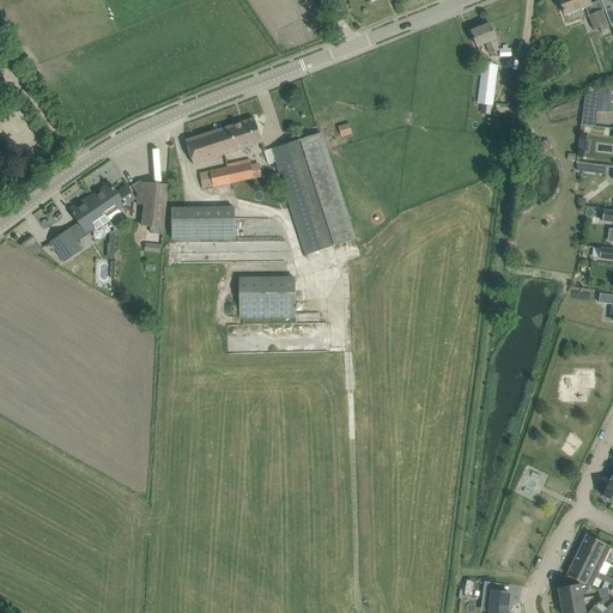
[(559,0),(563,10),(562,10),(563,12),(564,12),(565,14),(566,14),(568,16),(576,12),(575,11),(584,7),(594,31),(600,29),(602,35),(610,32),(608,29),(607,26),(601,11),(594,13),(590,4),(588,0),(559,0)]
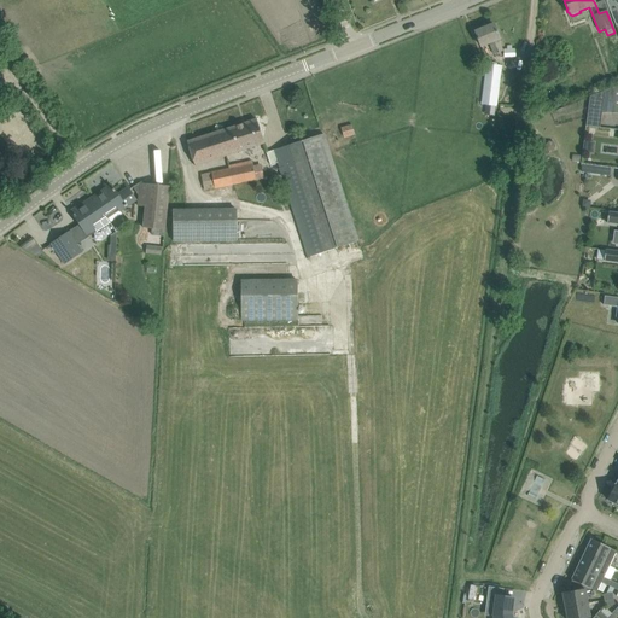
[(617,0),(608,0),(606,1),(616,25),(617,24),(617,0)]
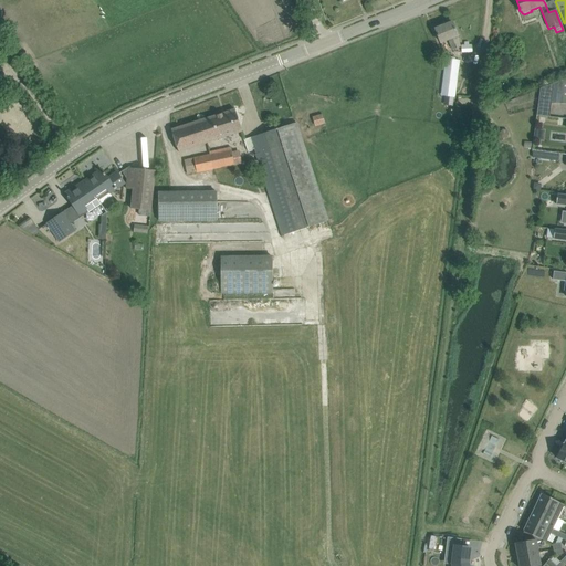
[(452,22),(435,29),(439,39),(440,43),(449,40),(453,51),(461,48),(457,37),(458,37),(452,22)]
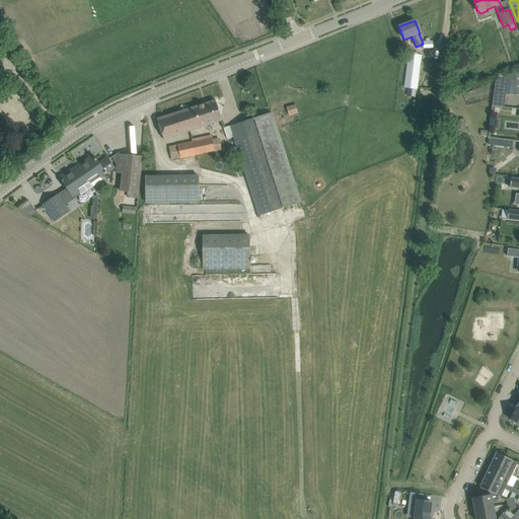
[(426,42),(423,42),(423,48),(433,48),(433,41),(430,42),(430,39),(426,39),(426,42)]
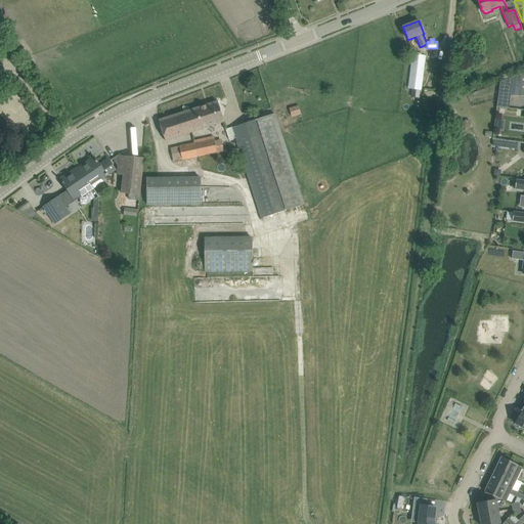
[(412,54),(408,89),(412,89),(421,90),(425,55),(412,54)]
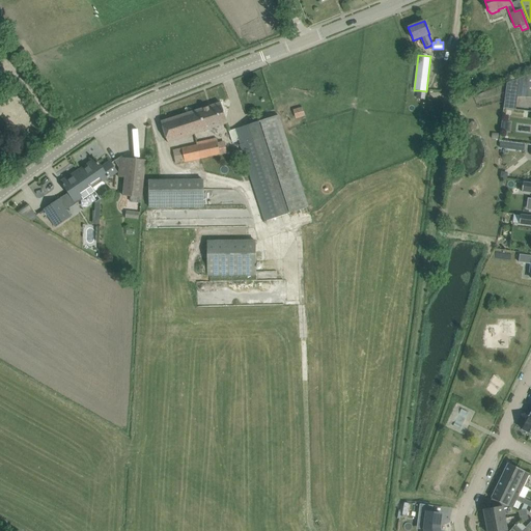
[(516,98),(527,98),(527,76),(520,78),(516,98)]
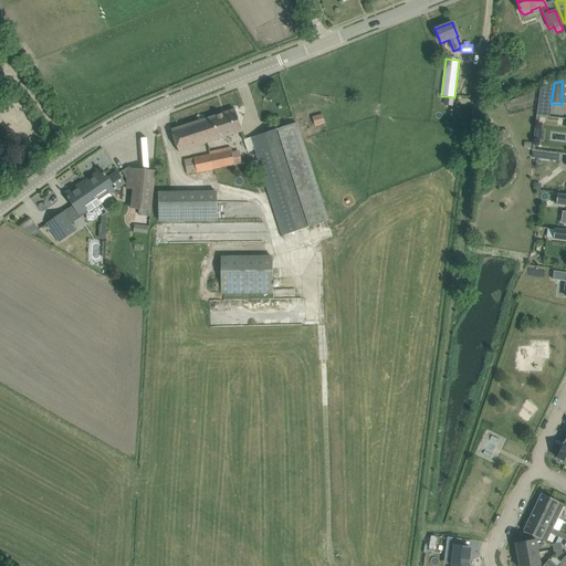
[(541,87),(536,115),(549,116),(551,104),(554,83),(541,87)]
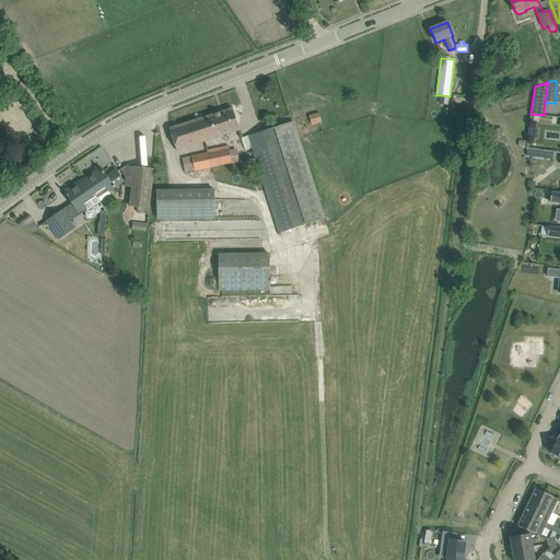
[(240,130),(236,119),(233,108),(170,128),(173,139),(176,150),(240,130)]
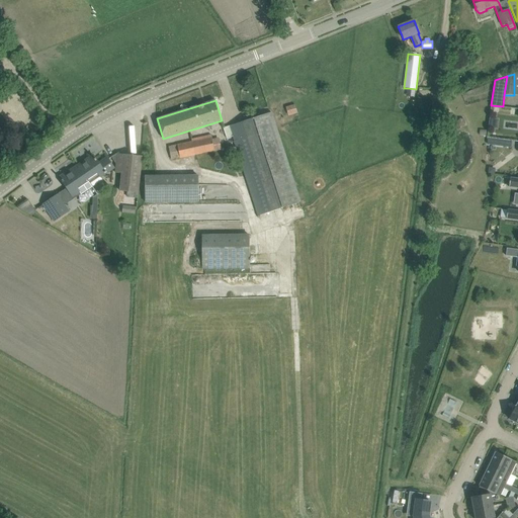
[(286,116),(295,113),(293,105),(284,107),(286,116)]
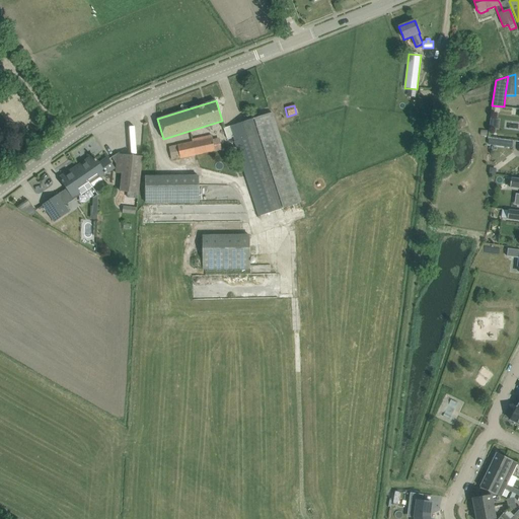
[(305,202),(275,112),(223,128),(229,147),(235,145),(258,217),(305,202)]
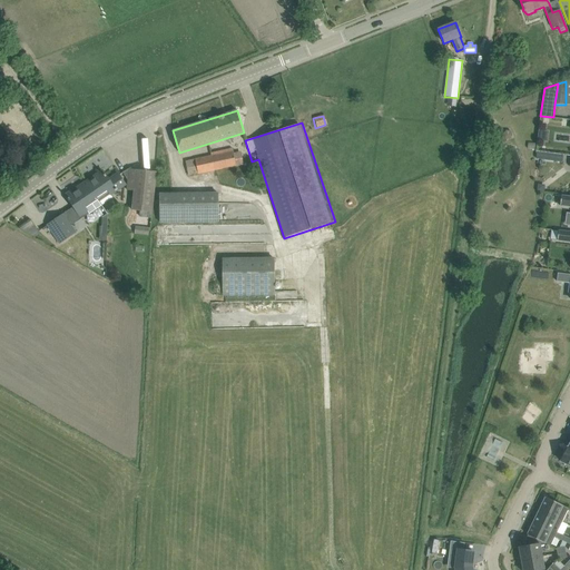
[(212,156),(195,159),(198,174),(238,165),(243,165),(242,158),(235,159),(234,153),(233,148),(210,153),(212,156)]
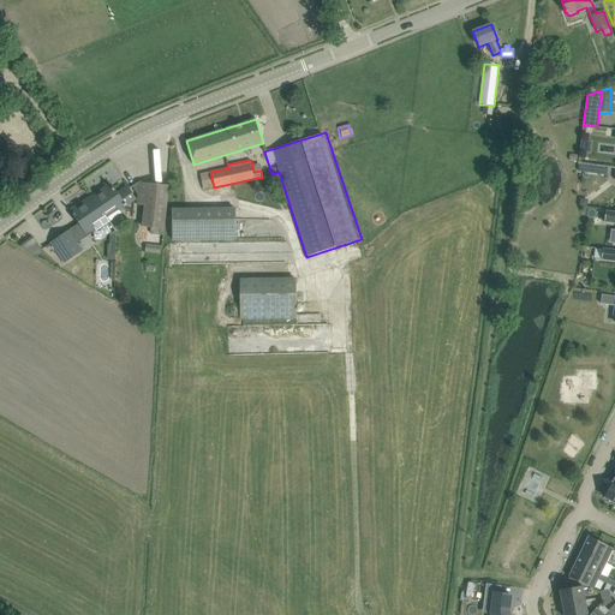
[(579,163),(578,172),(607,175),(608,167),(579,163)]
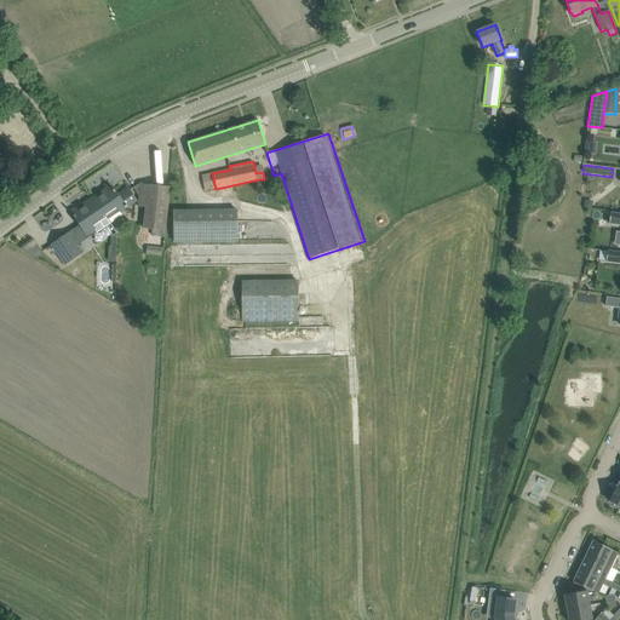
[(165,225),(170,187),(139,184),(133,188),(137,194),(138,194),(139,194),(138,206),(145,207),(143,229),(165,231),(165,225)]
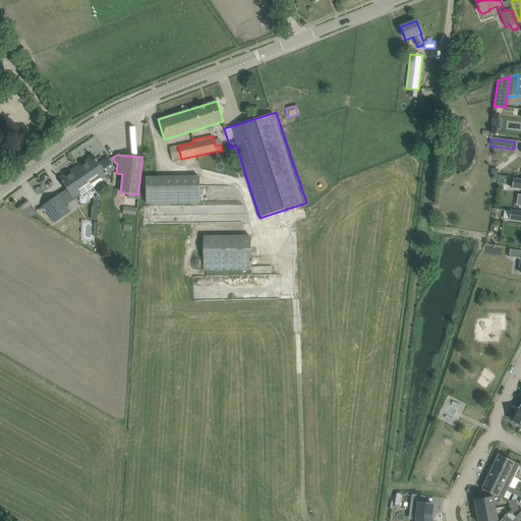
[(94,156),(78,167),(93,188),(104,181),(102,178),(115,170),(108,159),(107,159),(108,160),(100,166),(94,156)]
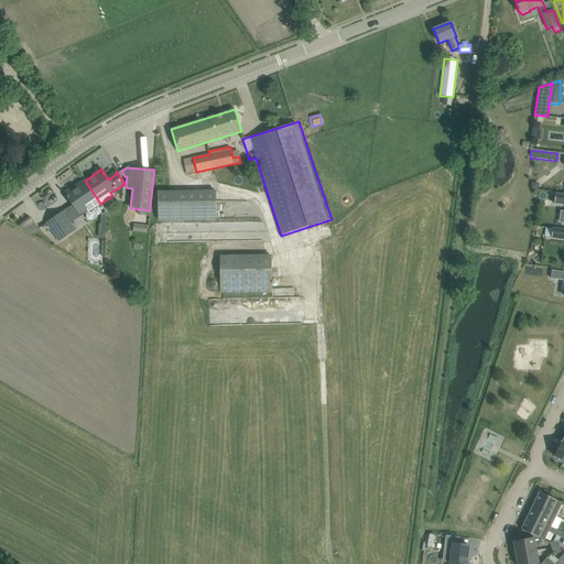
[(85,181),(65,194),(72,203),(78,214),(86,209),(88,213),(100,204),(85,181)]
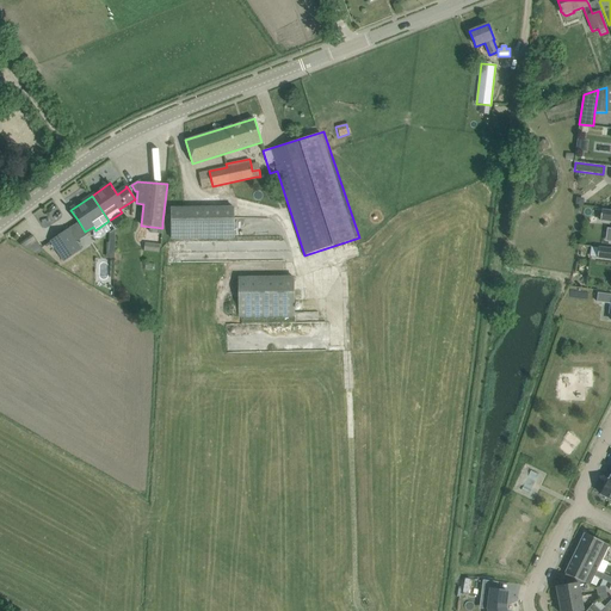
[(234,238),(234,208),(171,209),(171,239),(234,238)]
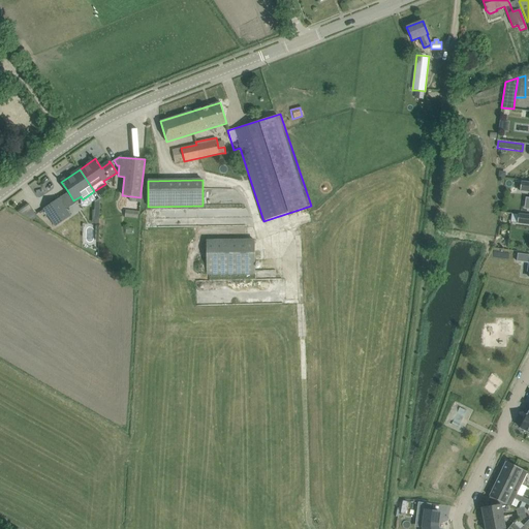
[(528,192),(528,182),(521,181),(520,191),(528,192)]
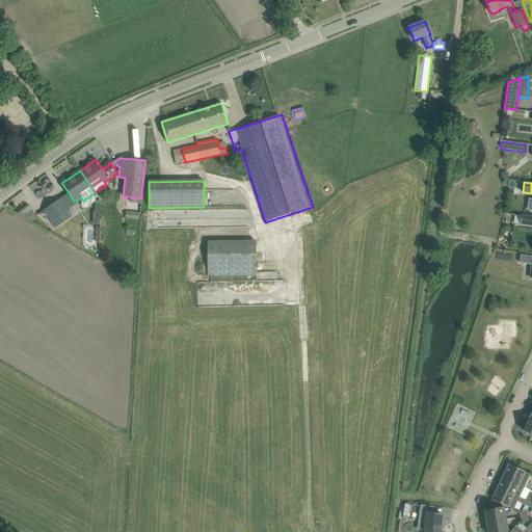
[(71,217),(64,208),(59,200),(44,210),(55,227),(71,217)]
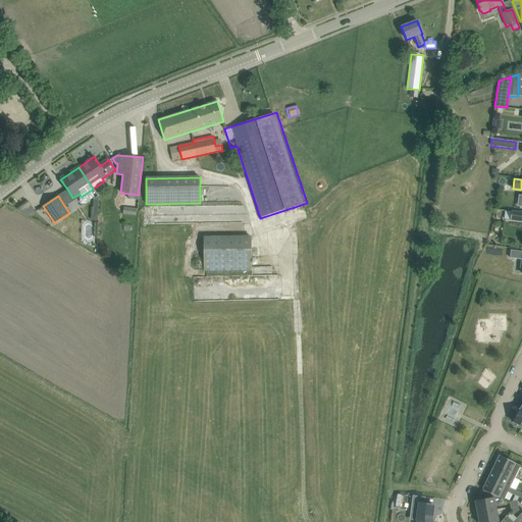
[(37,214),(29,202),(17,209),(32,217),(37,214)]
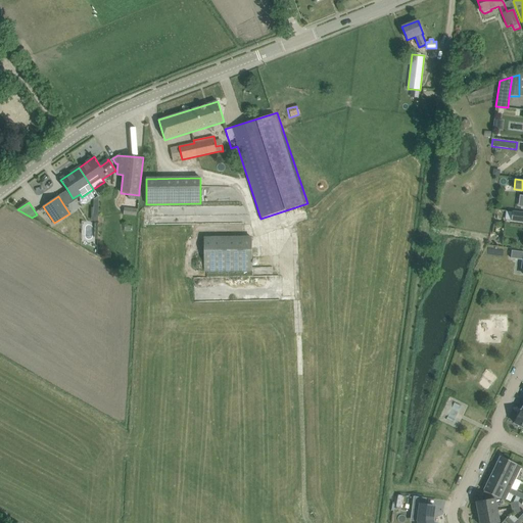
[(198,223),(218,223),(218,212),(198,211),(198,223)]
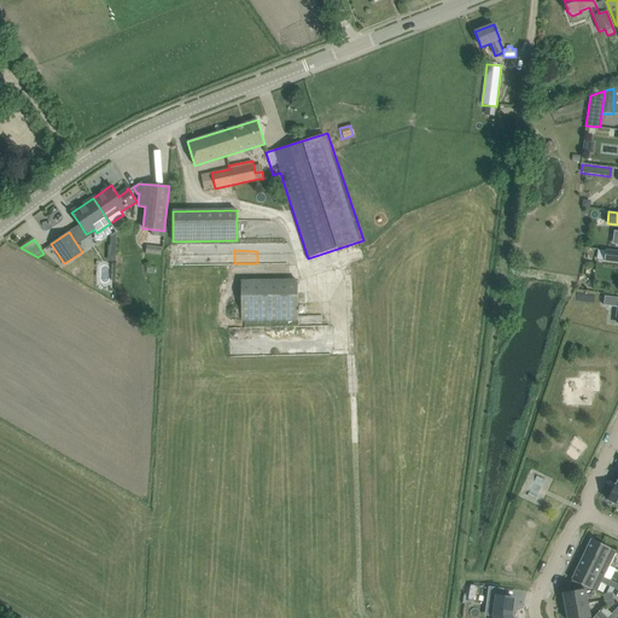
[(617,262),(617,251),(605,250),(604,261),(617,262)]
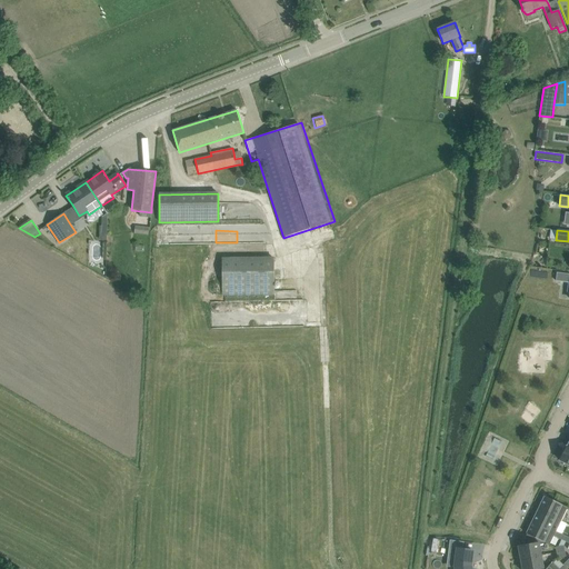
[(221,258),(222,296),(275,295),(273,257),(221,258)]
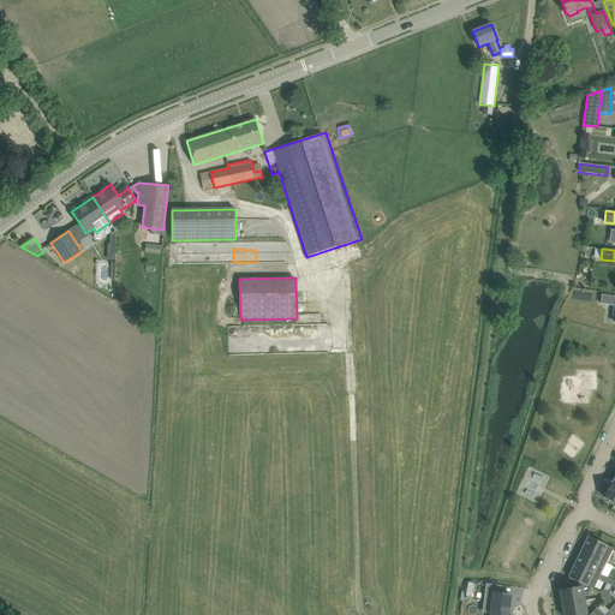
[(614,296),(602,294),(601,304),(614,305),(614,315),(614,296)]
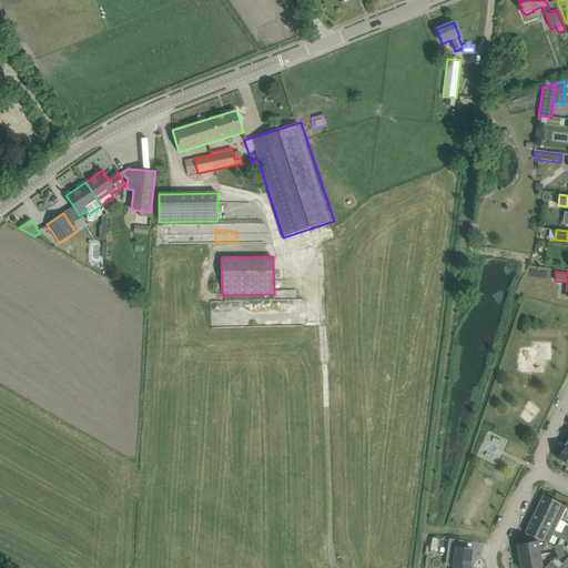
[(560,520),(567,507),(544,496),(537,509),(560,520)]
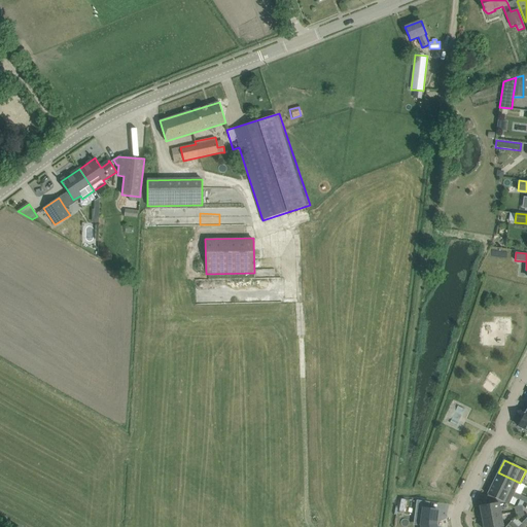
[(515,492),(520,483),(498,472),(492,485),(514,495),(515,492)]
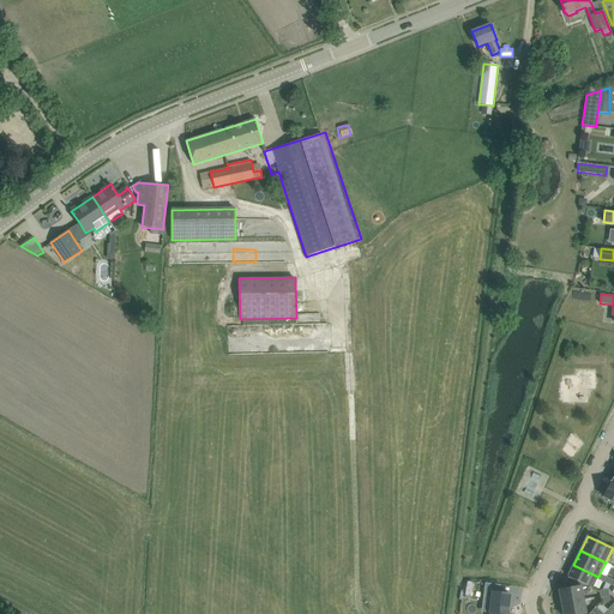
[(597,578),(599,577),(573,565),(567,576),(569,577),(563,589),(582,585),(582,587),(587,585),(593,589),(597,578)]
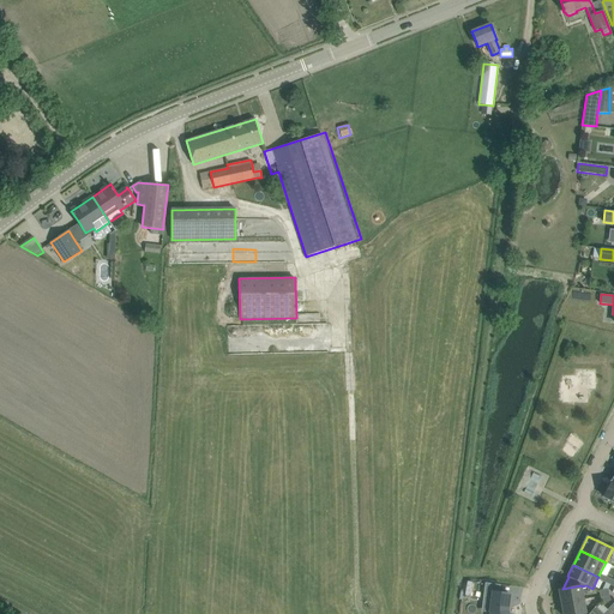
[(485,583),(482,602),(491,603),(491,612),(491,613),(509,613),(507,611),(510,595),(499,593),(493,593),(494,584),(485,583)]
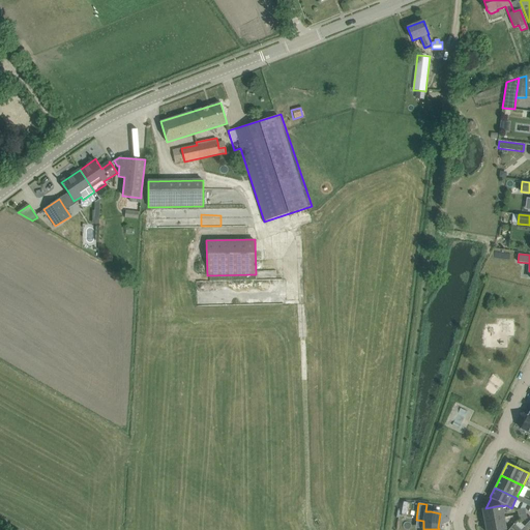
[(504,518),(502,506),(502,505),(486,508),(482,508),(484,521),(504,518)]
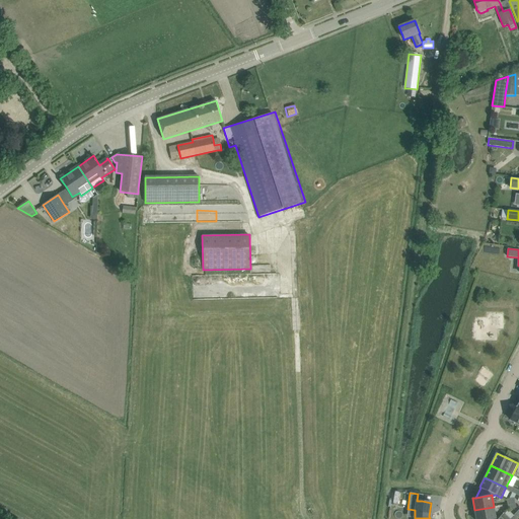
[(490,518),(496,518),(495,518),(494,507),(474,510),(475,518),(490,518)]
